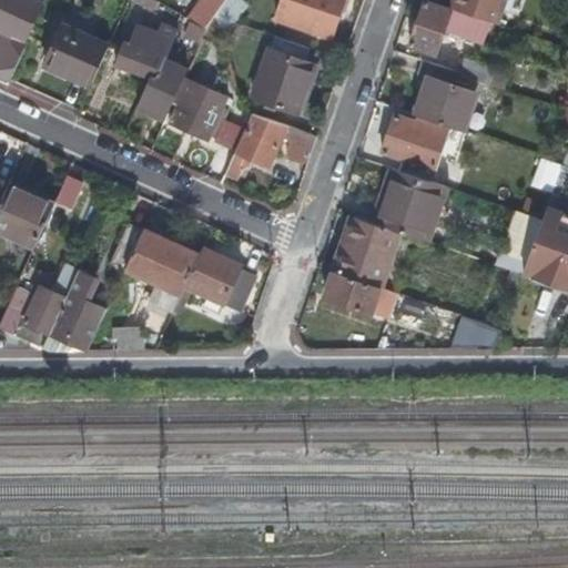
[(44,3),(37,0),(0,0),(0,28),(6,31),(0,41),(0,74),(10,79),(44,3)]
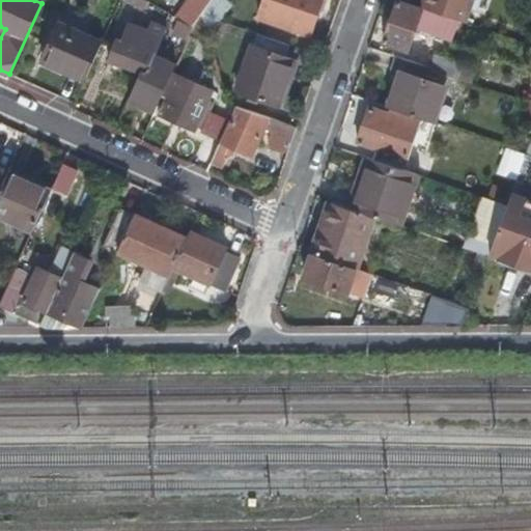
[(203,16),(215,0),(194,0),(180,19),(194,27),(203,16)]
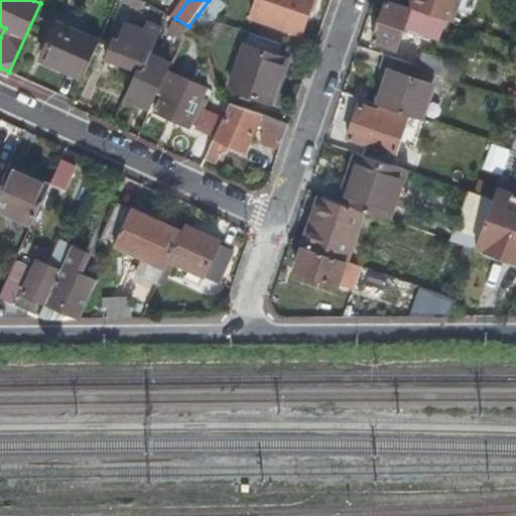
[(222,0),(209,0),(198,15),(214,20),(227,3),(222,0)]
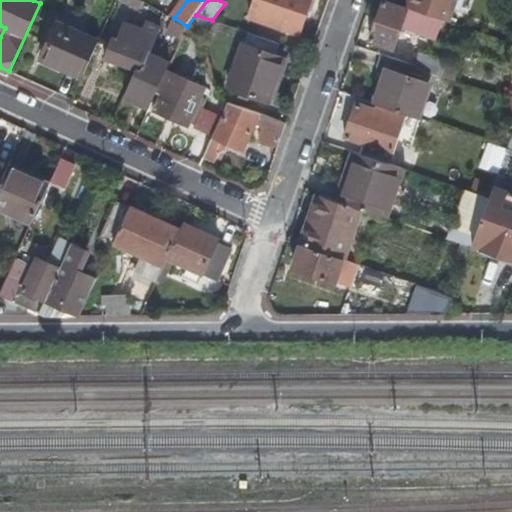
[(309,0),(255,0),(250,18),(299,33),(309,0)]
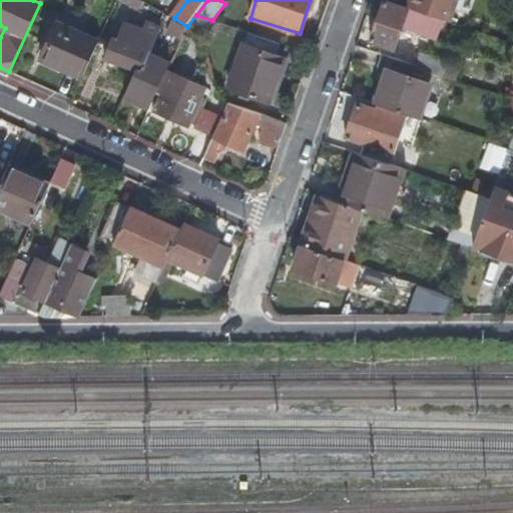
[(386,0),(372,40),(394,48),(408,8),(386,0)]
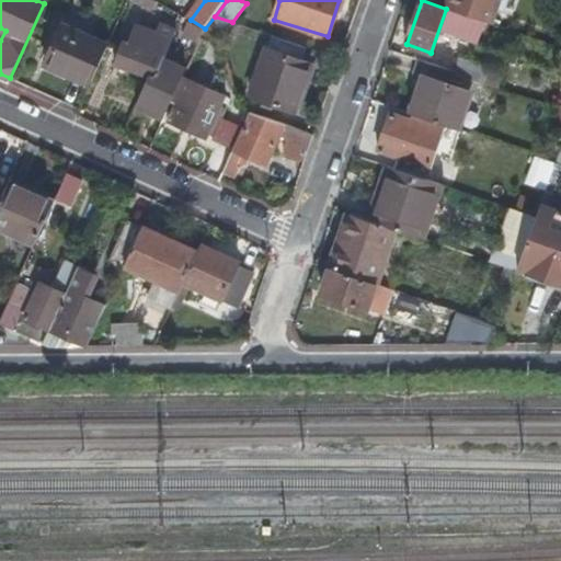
[(447,0),(446,4),(492,21),(499,2),(499,0),(447,0)]
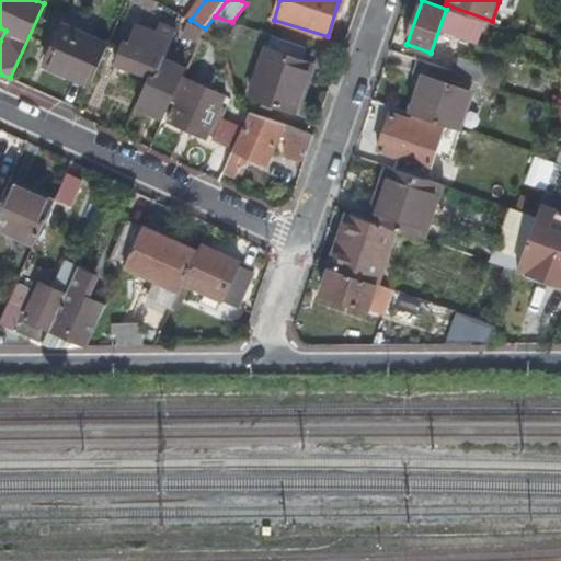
[(182,33),(201,41),(205,29),(191,20),(187,19),(182,33)]
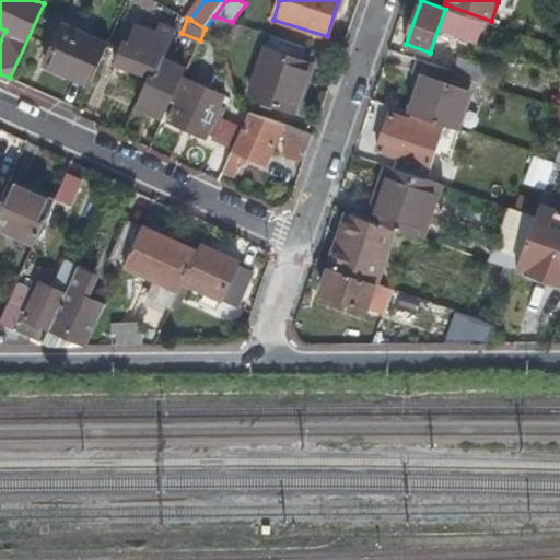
[(133,105),(164,117),(171,102),(183,78),(188,66),(166,57),(176,27),(160,21),(156,28),(136,23),(128,41),(121,38),(112,61),(147,73),(133,105)]
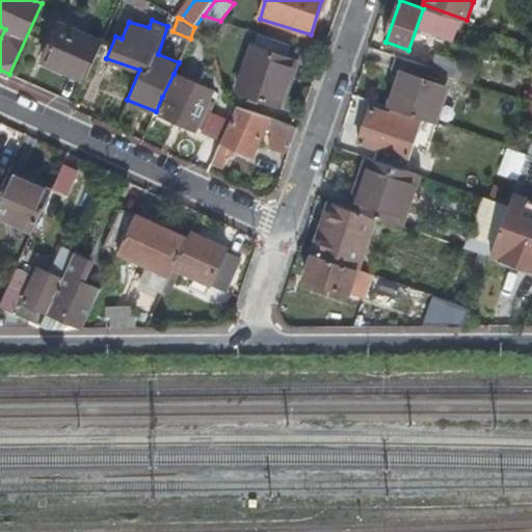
[(43,61),(85,80),(102,43),(60,24),(54,37),(51,44),(43,61)]
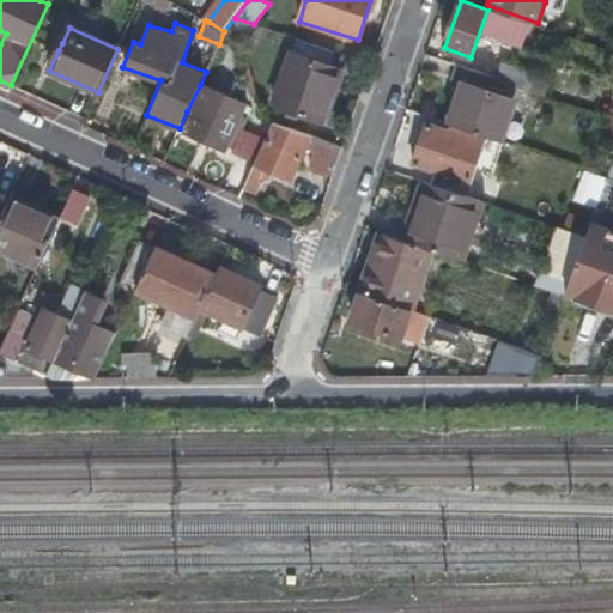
[(59,50),(62,43),(56,40),(53,48),(59,50)]
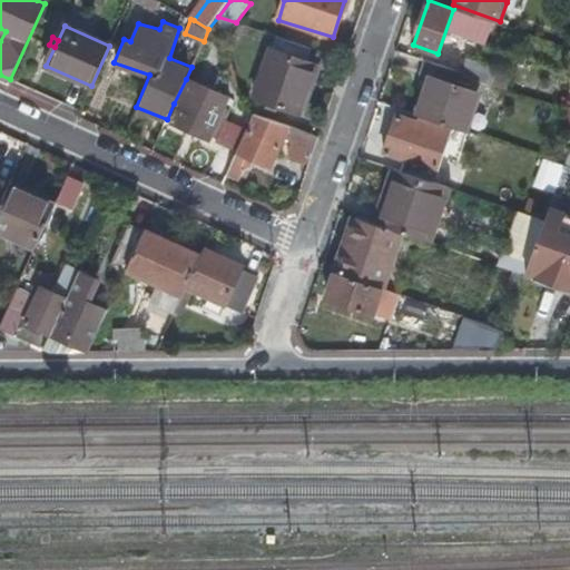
[(307,59),(311,49),(276,37),(273,48),(256,96),(302,111),(308,92),(305,91),(314,62),(307,59)]
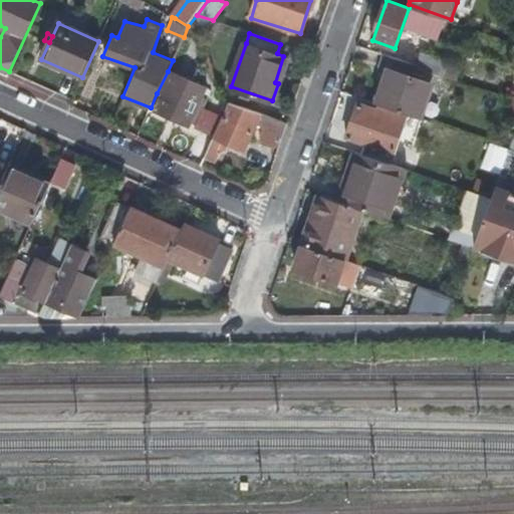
[(407,77),(412,63),(383,53),(377,67),(388,70),(376,104),(378,105),(407,114),(418,118),(430,84),(407,77)]
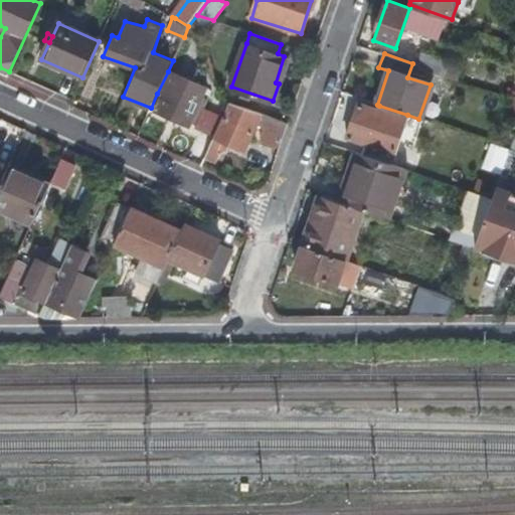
[(422,53),(418,65),(444,73),(448,61),(422,53)]
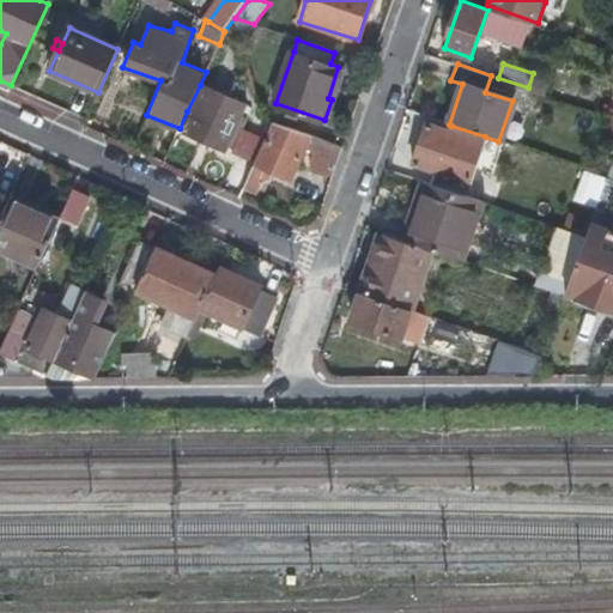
[(527,92),(528,87),(498,78),(497,82),(527,92)]
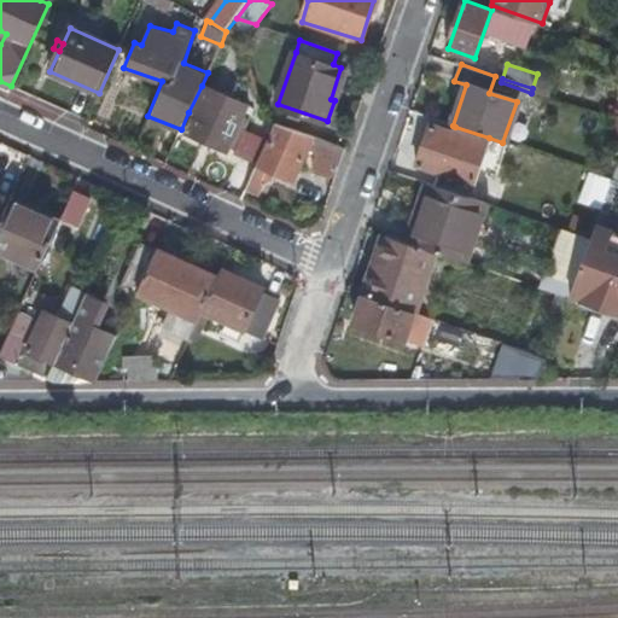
[(249,106),(202,86),(188,112),(194,115),(187,132),(229,151),(244,117),(249,106)]
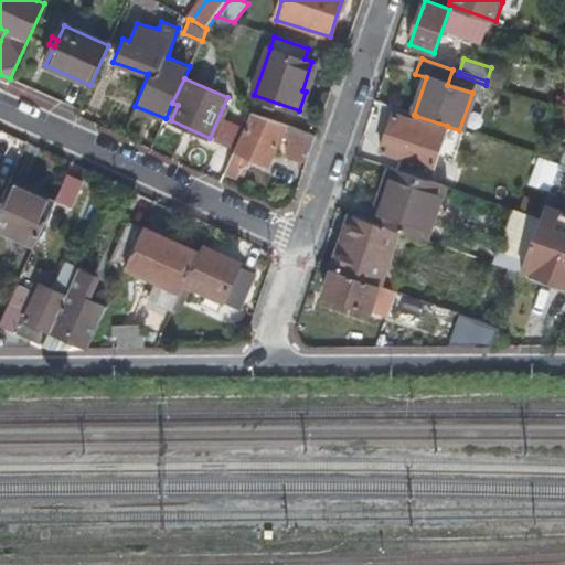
[(249,119),(223,107),(210,138),(235,150),(249,119)]
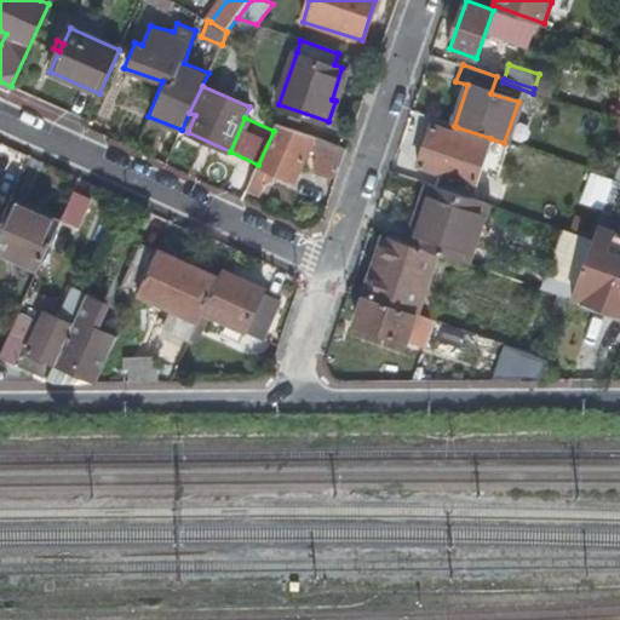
[(258,165),(247,188),(260,195),(267,185),(273,183),(277,173),(296,182),(310,149),(323,155),(325,155),(343,161),(348,147),(279,122),(274,131),(258,165)]
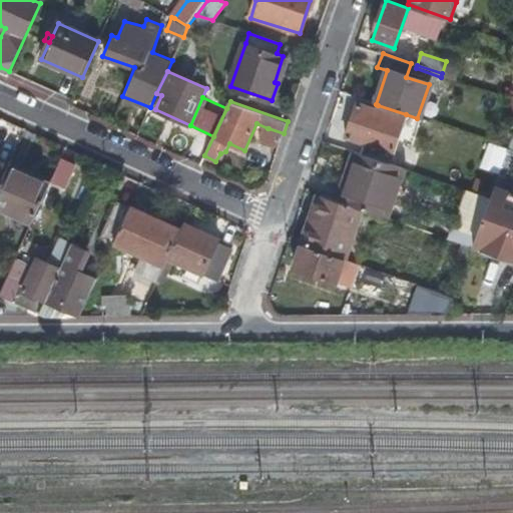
[(366,143),(363,154),(389,163),(406,114),(378,105),(376,110),(358,104),(347,137),(366,143)]
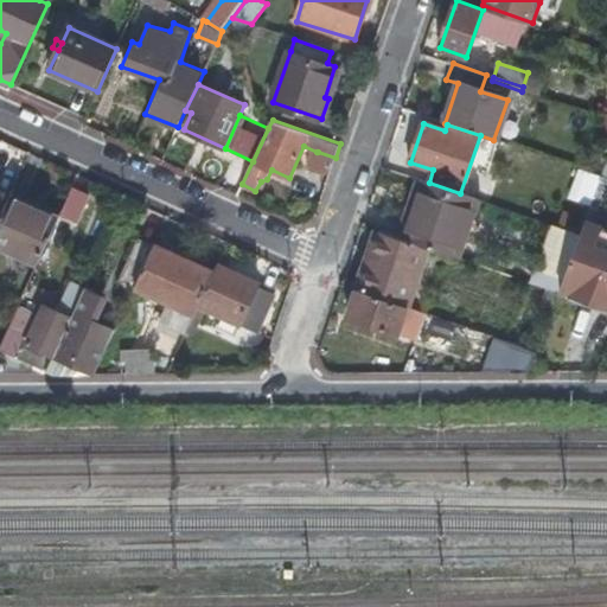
[(336,158),(318,152),(312,168),(330,174),(336,158)]
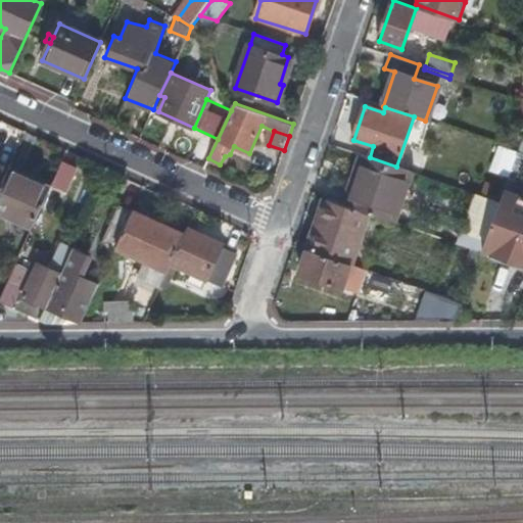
[(496,144),(488,171),(509,178),(518,151),(496,144)]
